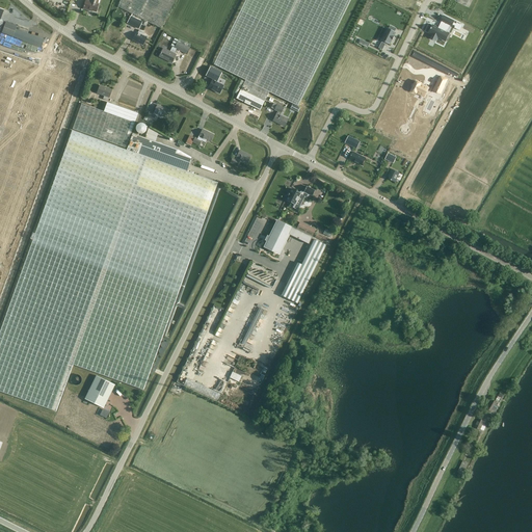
[(86,1),(84,8),(89,10),(89,9),(97,11),(99,4),(100,0),(89,0),(89,1),(86,1)]
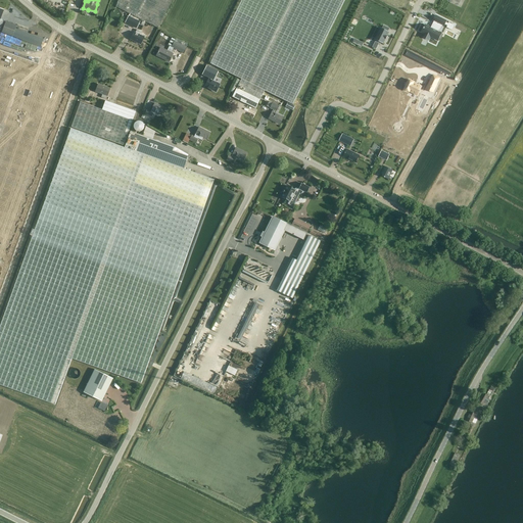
[(158,29),(172,0),(119,0),(116,7),(130,14),(126,22),(137,29),(139,25),(143,27),(144,25),(145,21),(158,29)]
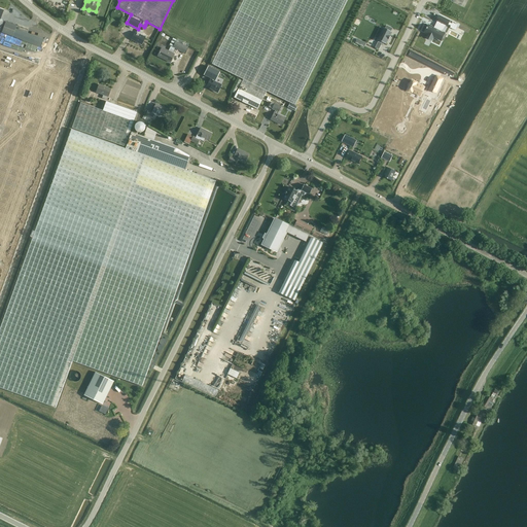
[(234,98),(257,109),(267,92),(294,105),(347,0),(243,0),(212,64),(243,80),(234,98)]
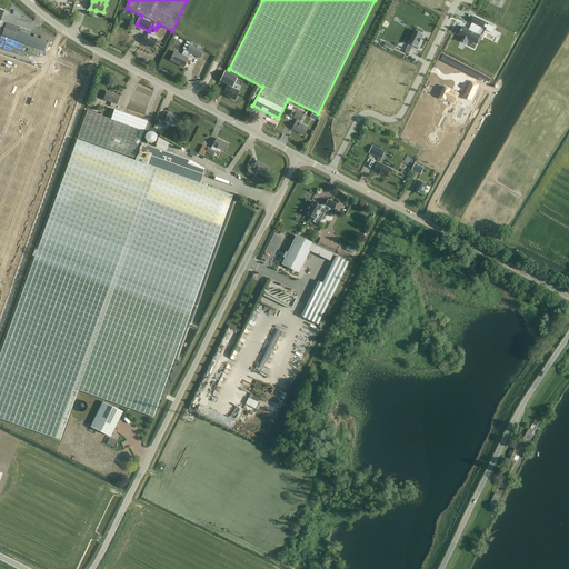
[(133,16),(133,15),(132,13),(132,12),(131,11),(130,10),(129,10),(127,9),(125,10),(122,11),(121,13),(120,15),(121,18),(121,19),(122,20),(123,21),(125,21),(127,22),(128,22),(129,21),(131,20),(132,19),(132,18),(133,17),(133,16)]
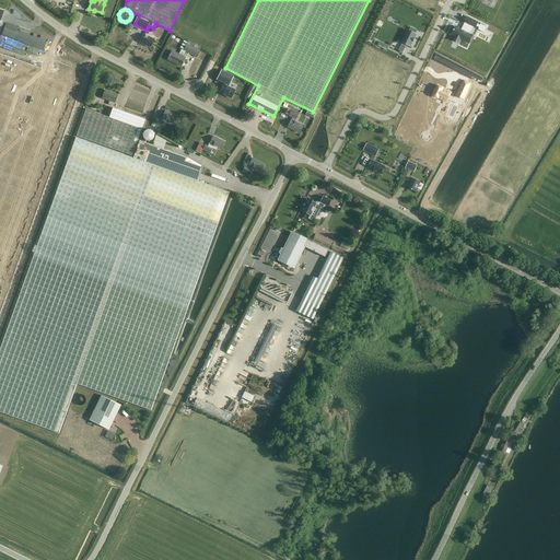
[(457,28),(452,41),(457,43),(455,47),(463,50),(464,47),(475,51),(479,41),(476,38),(479,31),(481,32),(486,23),(470,15),(466,24),(468,24),(465,32),(457,28)]
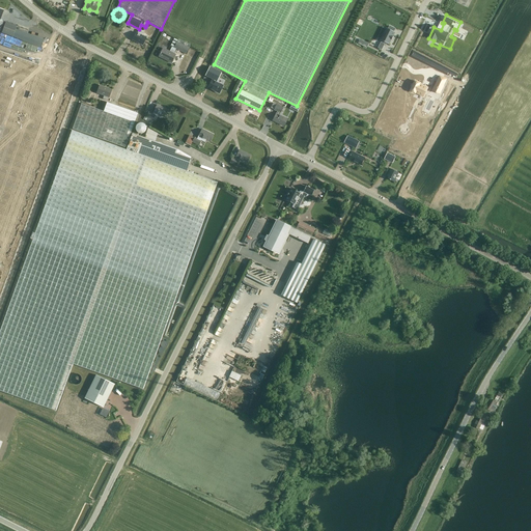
[(17,38),(40,48),(44,39),(16,29),(17,26),(6,22),(0,38),(15,45),(17,38)]
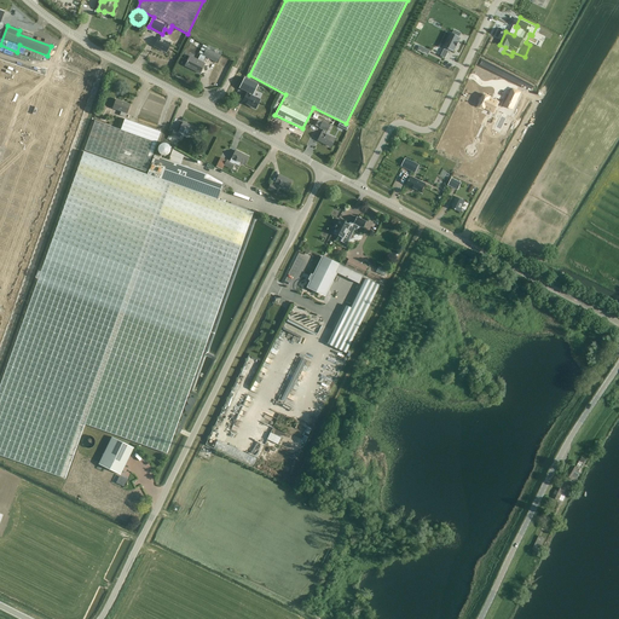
[(444,50),(441,56),(445,58),(449,51),(447,51),(449,50),(453,52),(456,46),(457,46),(460,42),(458,42),(461,38),(460,36),(461,34),(455,30),(452,34),(451,33),(444,47),(445,47),(445,50),(444,50)]
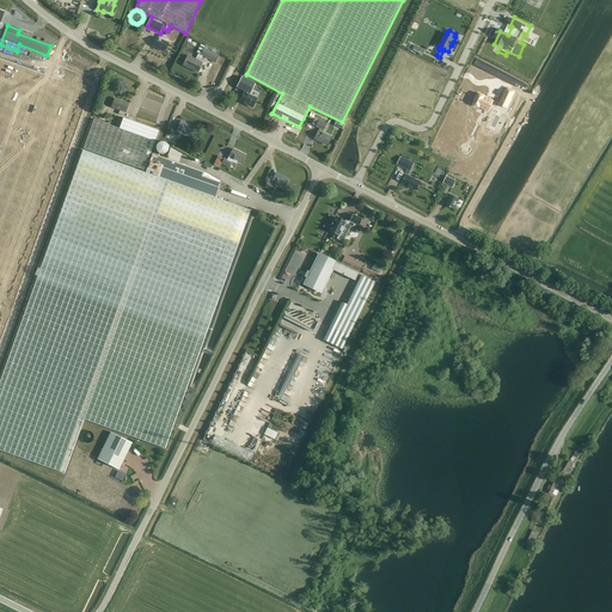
[(153,46),(165,51),(169,44),(164,41),(165,37),(160,35),(158,38),(153,46)]
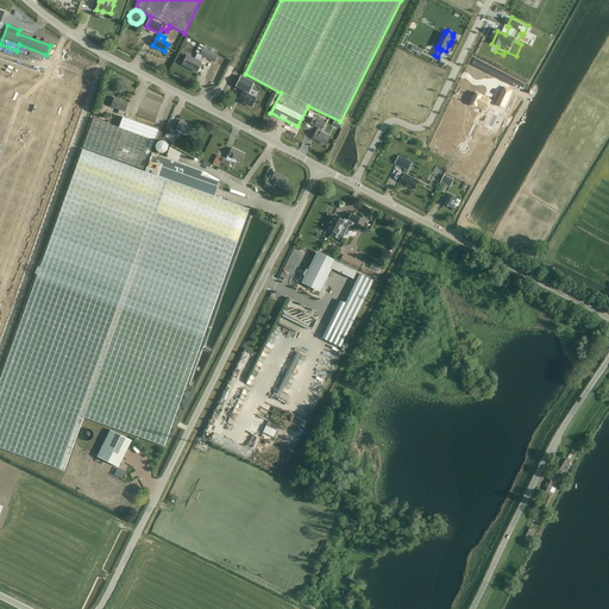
[(182,66),(196,73),(201,63),(200,62),(202,56),(214,62),(219,52),(205,45),(200,55),(198,54),(194,60),(187,56),(182,66)]
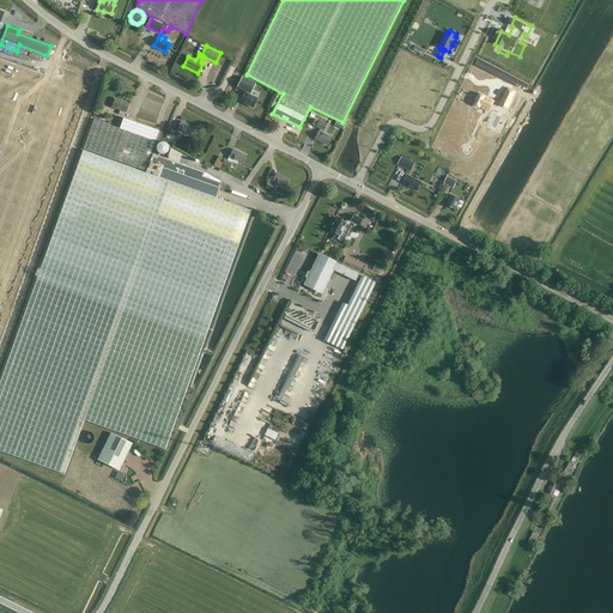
[(246,92),(241,101),(253,108),(258,99),(253,97),(254,96),(250,95),(256,84),(243,77),(237,87),(246,92)]
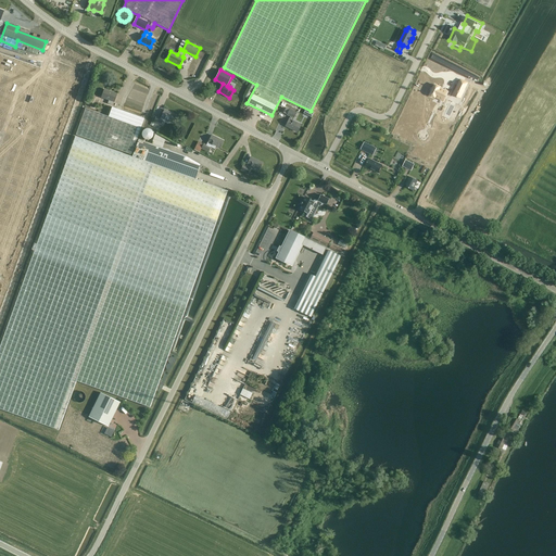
[(458,84),(452,97),(458,100),(466,87),(458,84)]
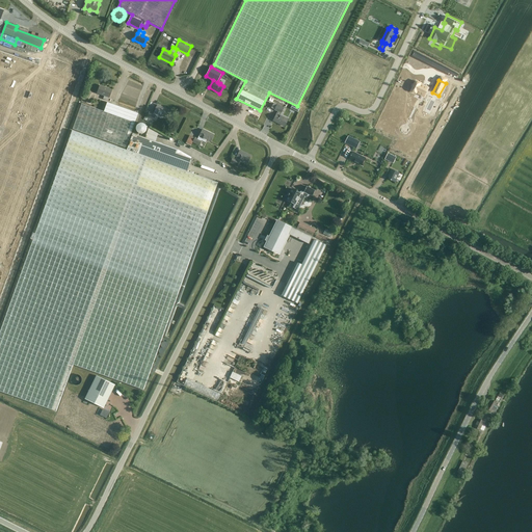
[(417,81),(410,91),(416,94),(417,94),(424,97),(428,88),(420,84),(421,83),(417,81)]
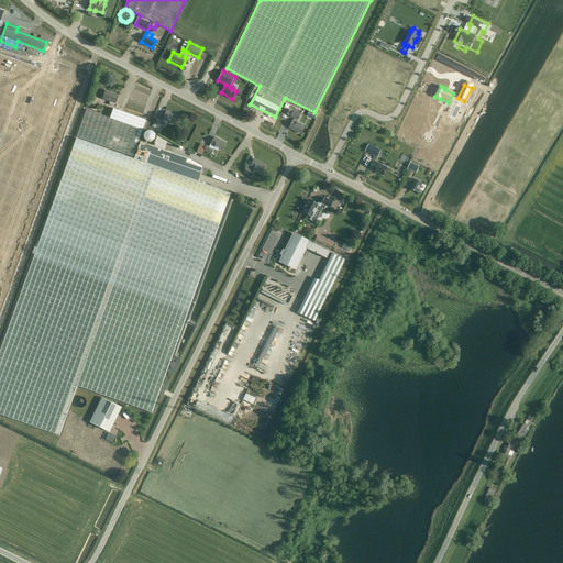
[(109,105),(114,107),(116,103),(119,96),(106,90),(102,99),(110,101),(109,105)]
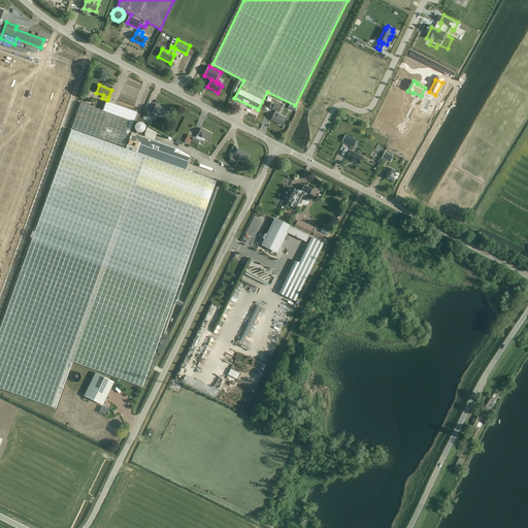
[(106,101),(103,110),(80,103),(72,128),(125,147),(137,112),(106,101)]
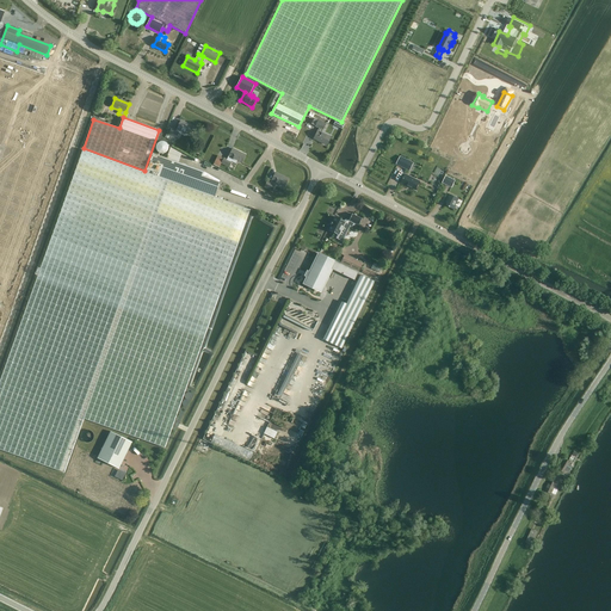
[(314,139),(326,146),(331,137),(321,133),(326,124),(319,119),(318,121),(315,118),(312,124),(315,125),(315,127),(319,129),(314,139)]
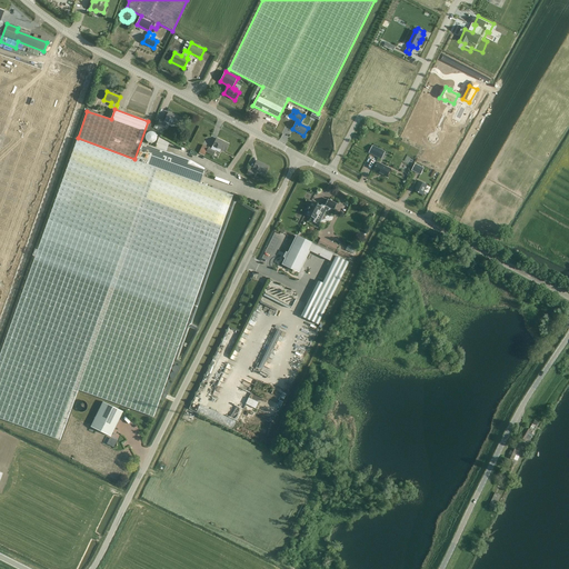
[(156,126),(163,129),(167,123),(168,125),(170,122),(177,126),(180,118),(168,112),(165,120),(163,121),(159,119),(156,126)]
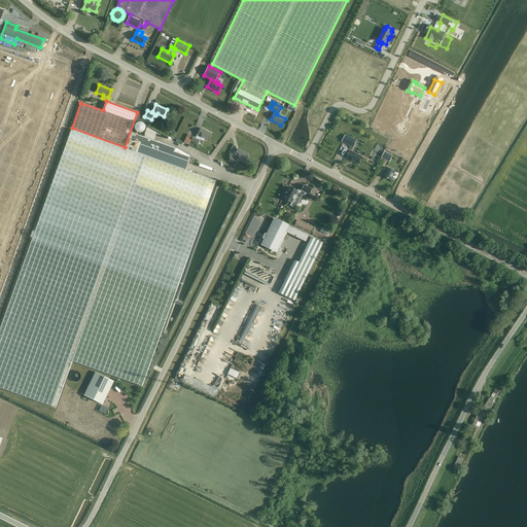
[(143,123),(135,123),(134,132),(143,132),(143,123)]
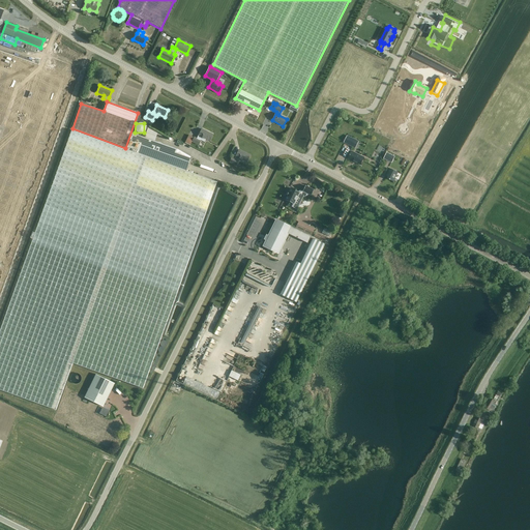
[(202,129),(198,136),(209,142),(213,135),(202,129)]
